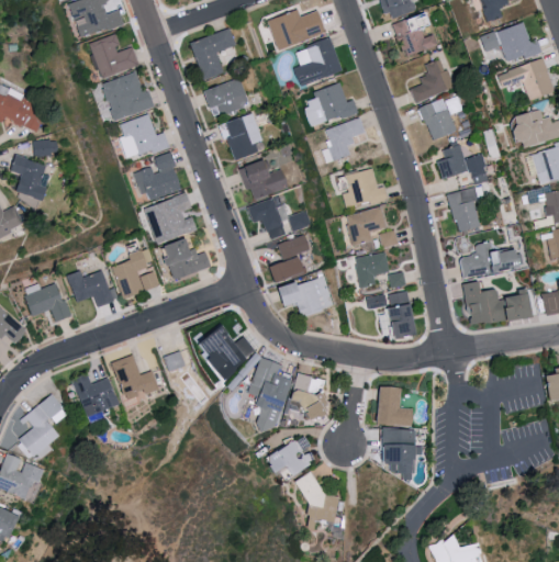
[(74,0),(66,3),(73,24),(74,24),(78,38),(123,24),(119,10),(105,14),(101,3),(109,1),(108,0),(74,0)]
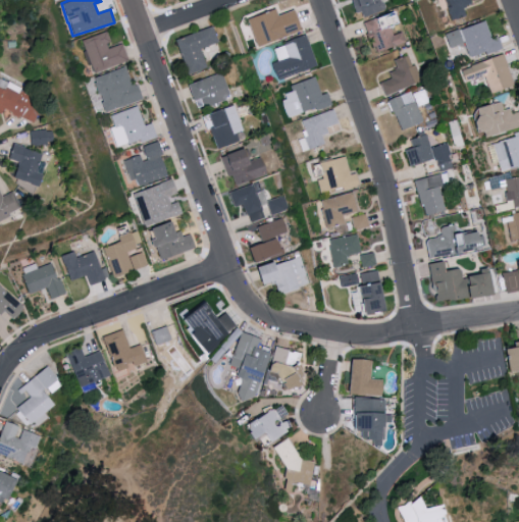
[(352,0),(358,17),(384,9),(380,0),(352,0)]
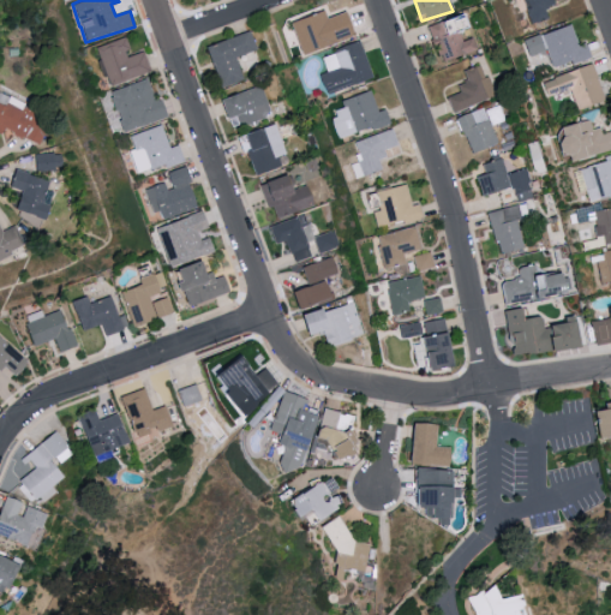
[(546,7),(556,5),(555,0),(525,0),(533,23),(550,18),(546,7)]
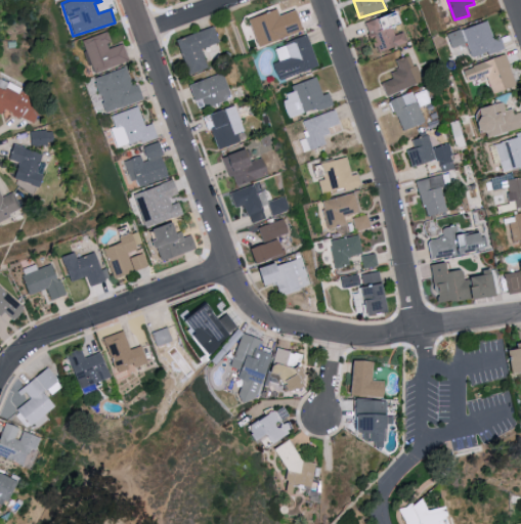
[(256,45),(302,32),(296,9),(278,15),(276,9),(248,17),(256,45)]
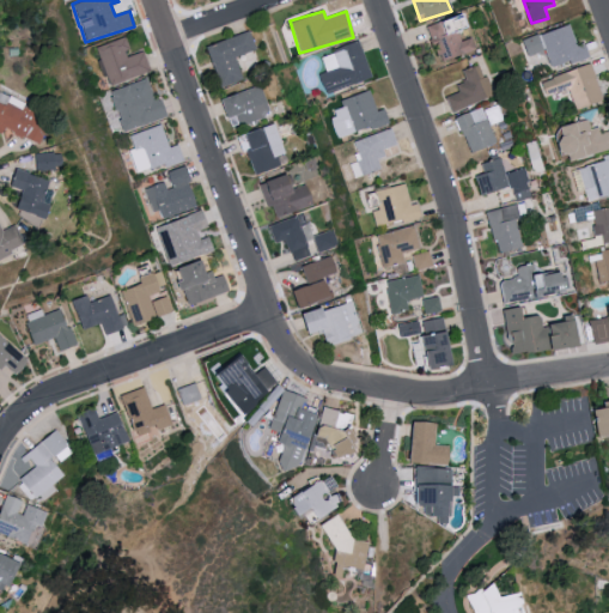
[(426,28),(440,62),(476,47),(469,32),(472,31),(463,12),(426,28)]
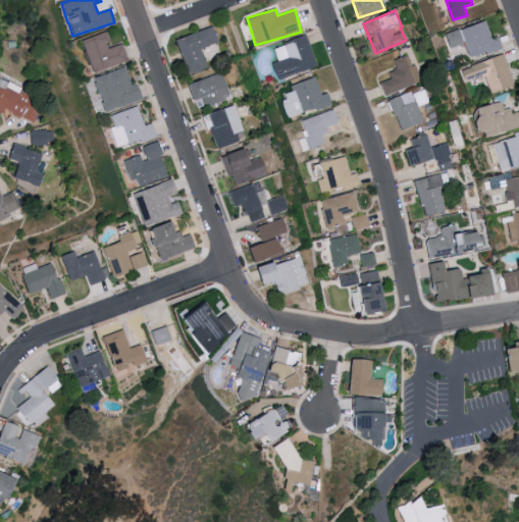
[(503,47),(499,36),(491,38),(485,20),(445,35),(449,48),(465,43),(471,59),(503,47)]
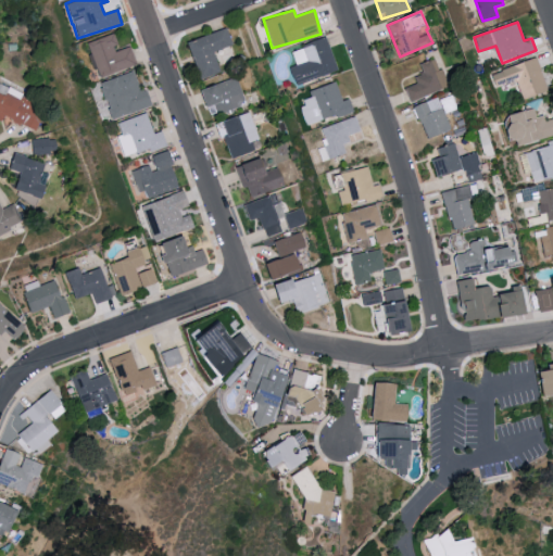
[(223,72),(215,52),(235,46),(228,27),(187,42),(201,80),(223,72)]
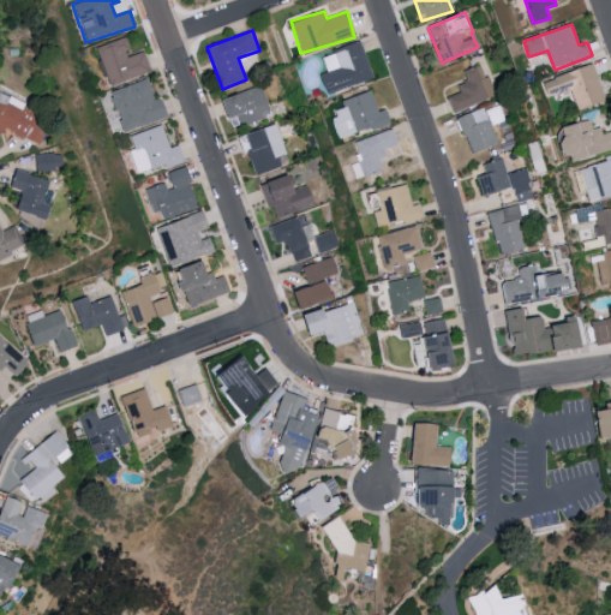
[(145,52),(132,55),(125,37),(97,47),(112,87),(153,71),(145,52)]
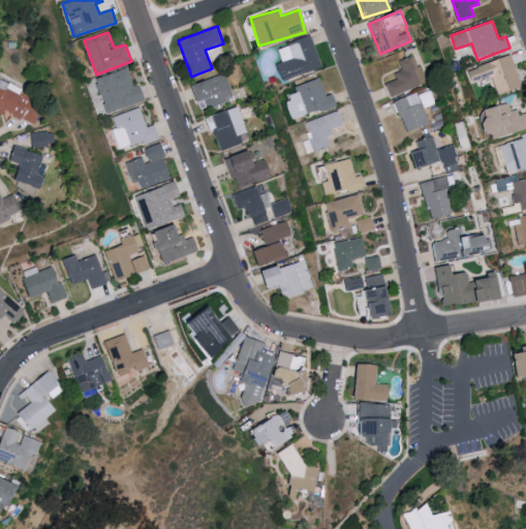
[(322,66),(311,36),(278,48),(283,62),(275,65),(281,82),(322,66)]
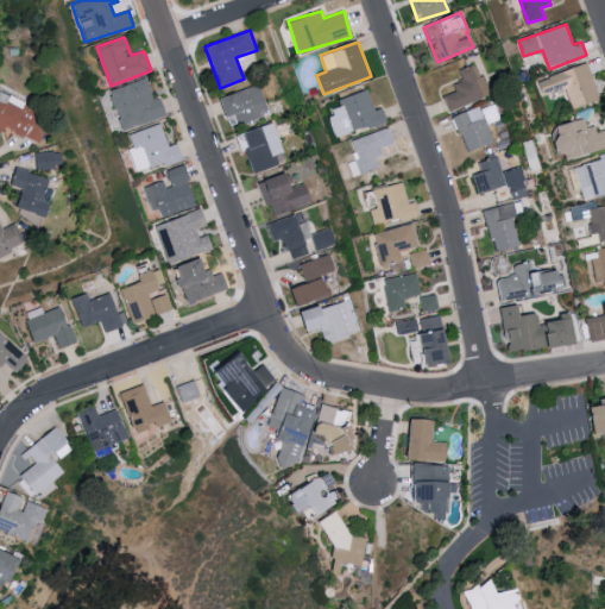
[(465,81),(454,83),(457,92),(445,95),(448,111),(491,98),(480,63),(461,69),(465,81)]
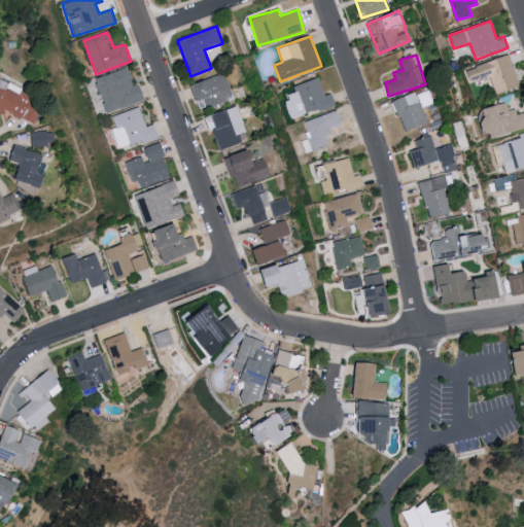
[(519,86),(511,56),(465,68),(469,83),(491,77),(495,94),(519,86)]
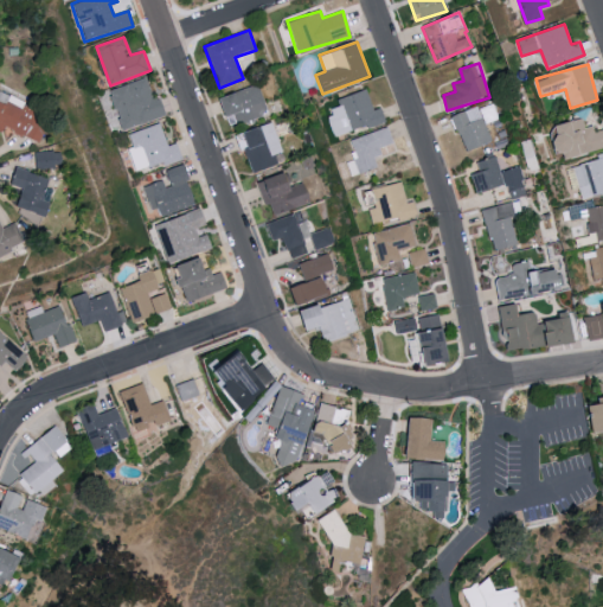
[(117,132),(164,116),(151,76),(104,91),(117,132)]
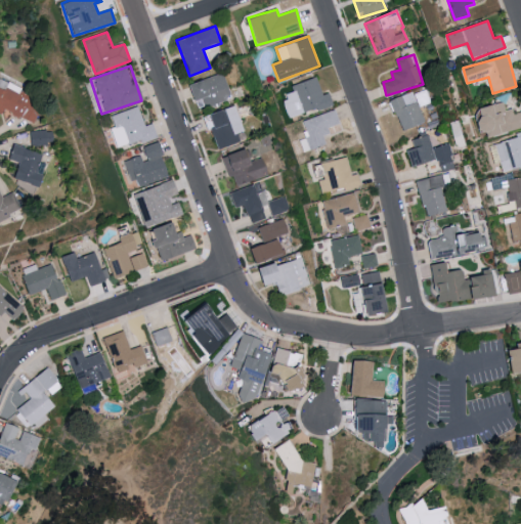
[(187,83),(196,110),(232,98),(225,73),(187,83)]
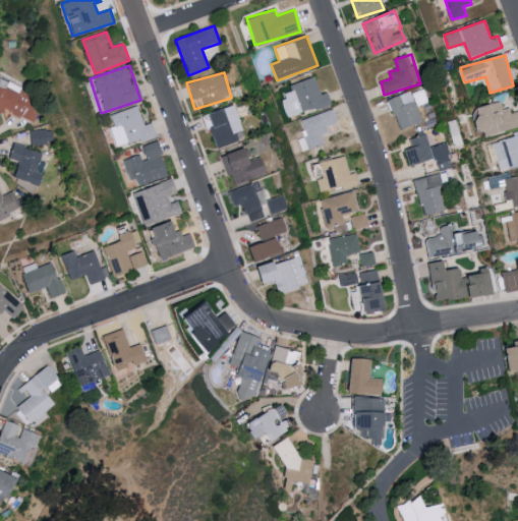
[(321,94),(314,76),(290,84),(293,93),(280,98),(287,118),(332,103),(328,92),(321,94)]
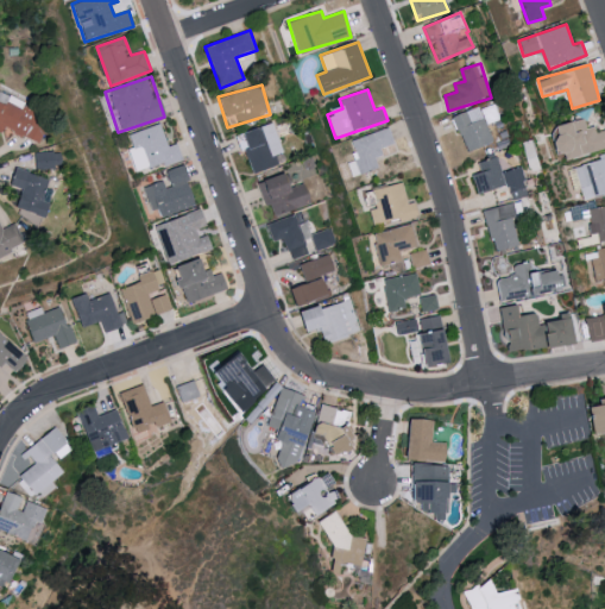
[(0,131),(5,132),(6,129),(42,143),(46,129),(41,126),(45,112),(0,93),(0,131)]
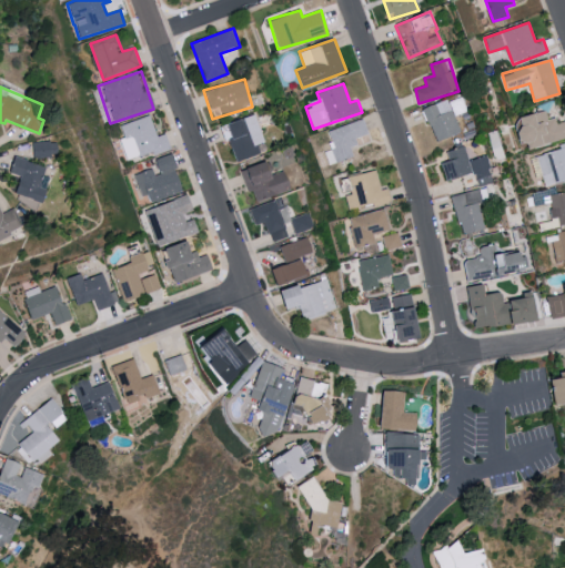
[(426,107),(434,141),(461,134),(453,100),(426,107)]
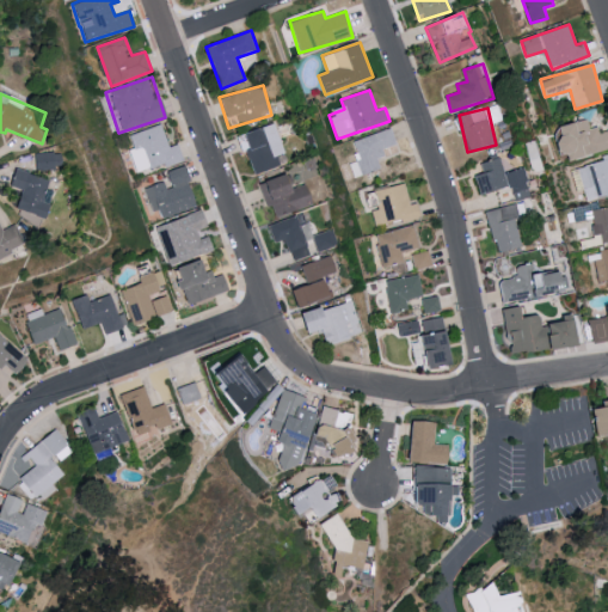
[(607,128),(591,133),(588,118),(556,128),(558,138),(553,139),(560,163),(607,148),(607,128)]
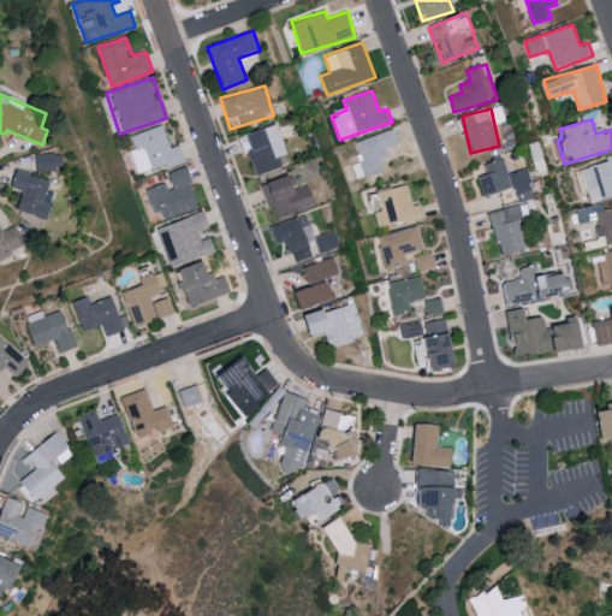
[(257,176),(284,166),(280,157),(289,154),(277,123),(243,136),(257,176)]
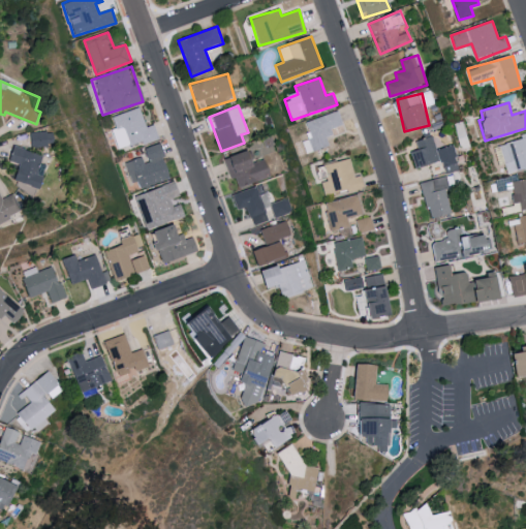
[(159,138),(155,124),(146,127),(140,107),(110,117),(119,149),(142,142),(142,144),(159,138)]
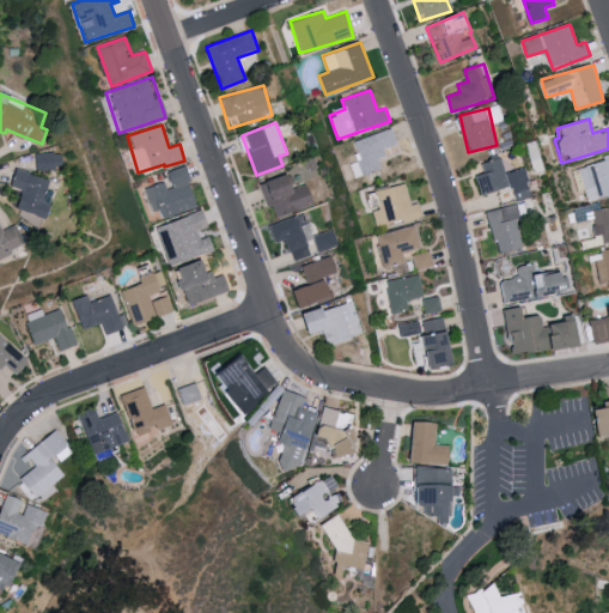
[(382,169),(377,155),(399,146),(391,128),(354,141),(361,159),(349,163),(355,178),(382,169)]
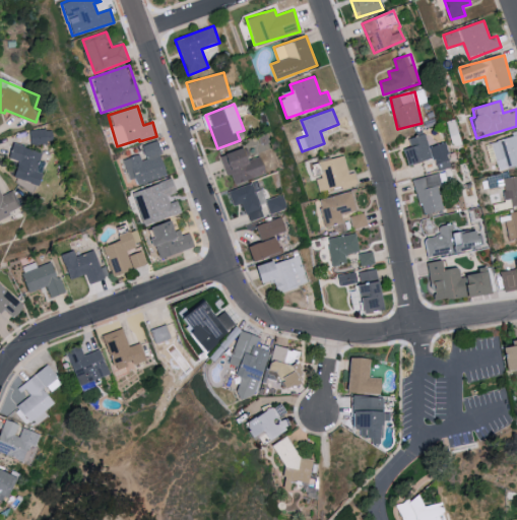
[(30,130),(30,144),(55,144),(54,129),(30,130)]
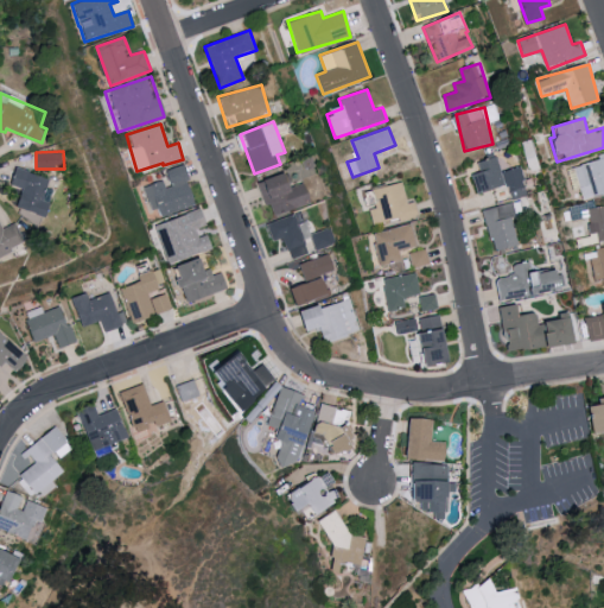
[(583,198),(603,194),(603,152),(599,153),(602,160),(568,168),(573,191),(582,189),(583,198)]
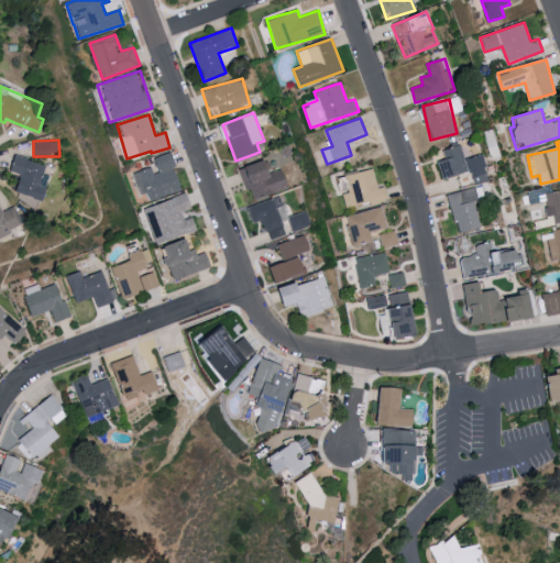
[(484,153),(467,158),(462,144),(443,150),(446,158),(437,162),(443,179),(472,170),(474,178),(490,173),(484,153)]
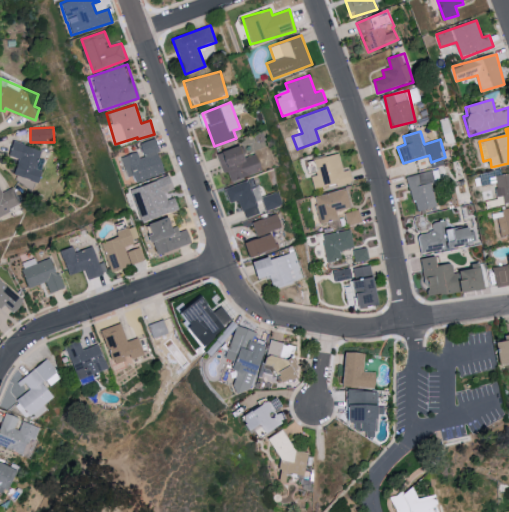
[(166,172),(154,138),(138,144),(140,150),(123,157),(131,183),(166,172)]
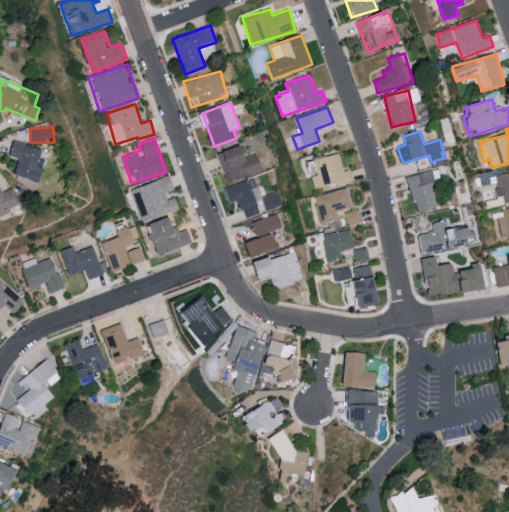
[(8,156),(18,158),(14,176),(39,182),(42,170),(37,168),(42,149),(11,142),(8,156)]
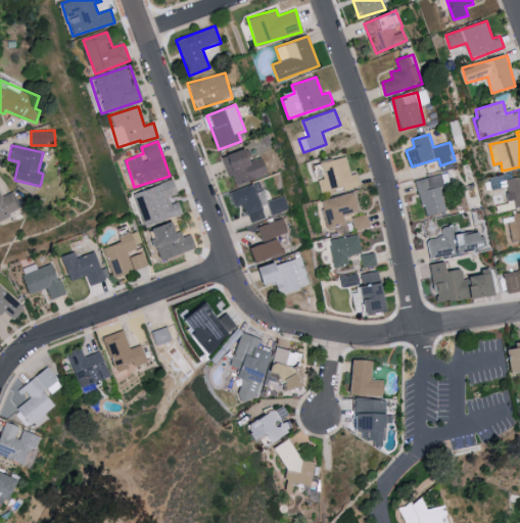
[(232,186),(268,176),(263,157),(251,159),(248,148),(224,154),(232,186)]
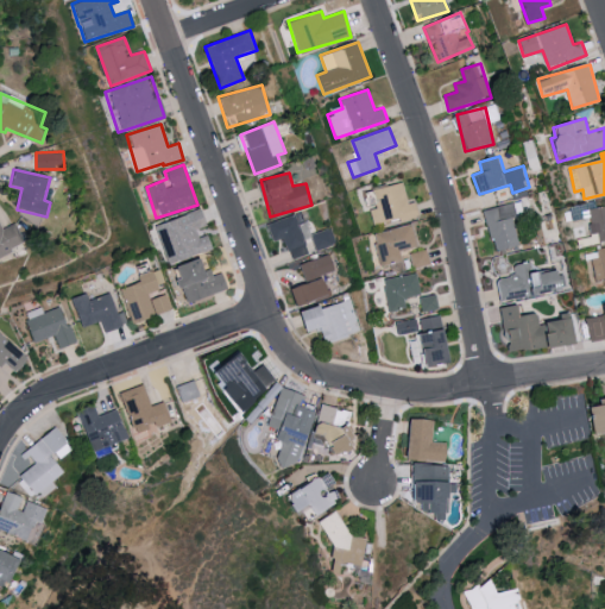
[(375,189),(378,208),(371,211),(375,226),(421,215),(417,201),(409,203),(404,182),(375,189)]
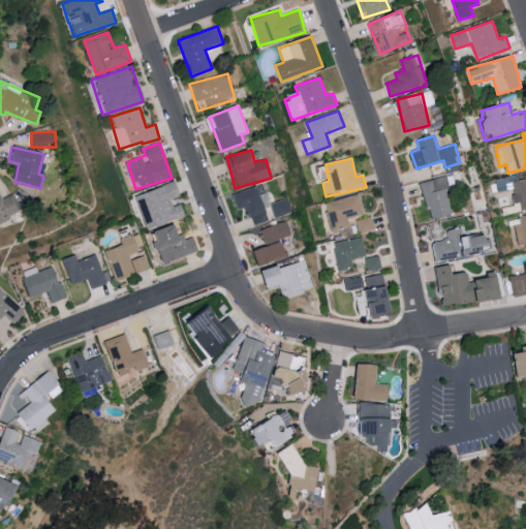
[(422,182),(430,218),(455,212),(446,177),(422,182)]
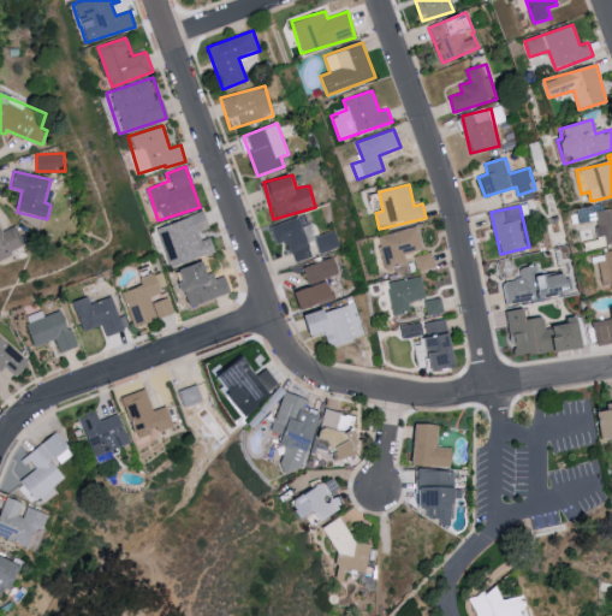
[(611,209),(595,213),(600,237),(606,236),(607,244),(611,243),(611,209)]
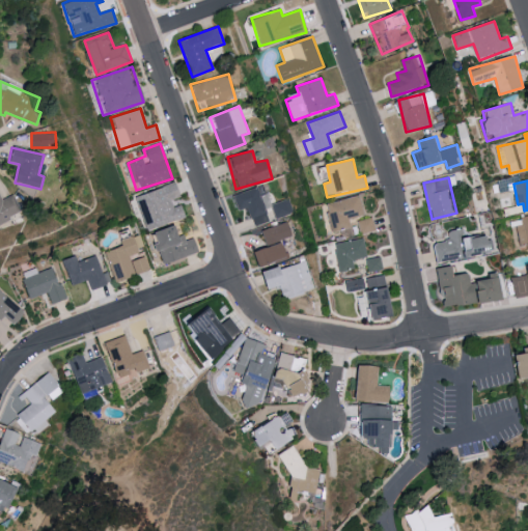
[(185,219),(182,204),(173,206),(172,199),(179,197),(176,184),(137,194),(145,229),(185,219)]
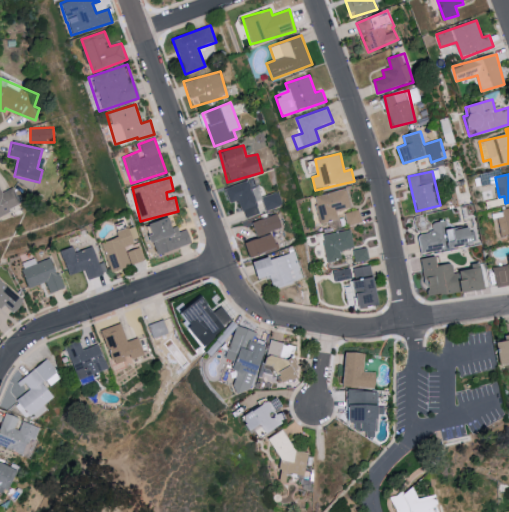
[(260,214),(251,180),(225,187),(229,203),(240,200),(245,218),(260,214)]
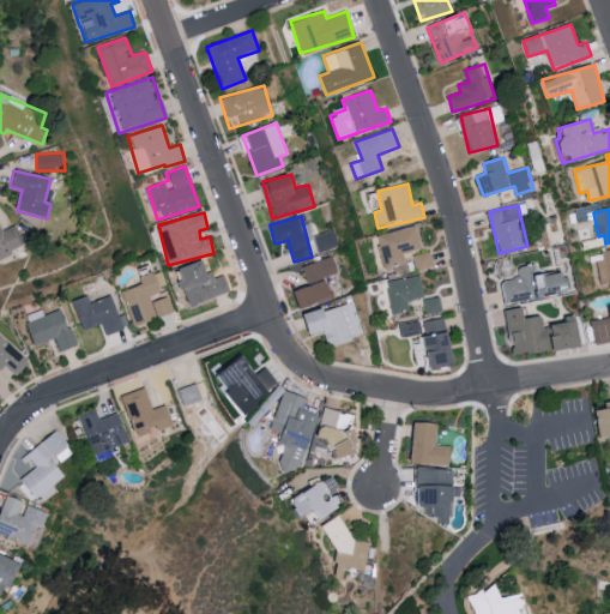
[(0,258),(25,247),(16,224),(2,230),(0,224),(0,258)]
